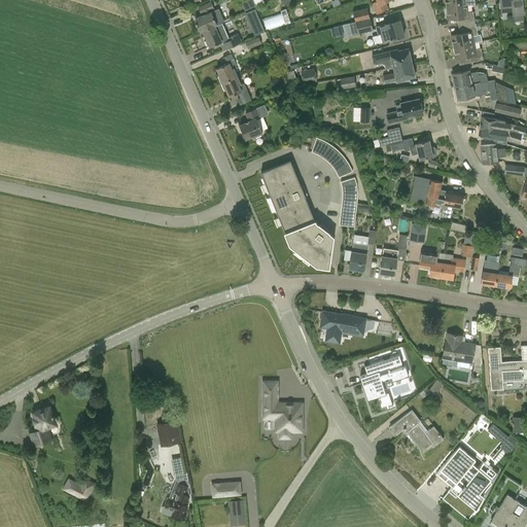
[(389,8),(386,2),(389,0),(376,0),(377,1),(372,4),(377,14),(389,8)]
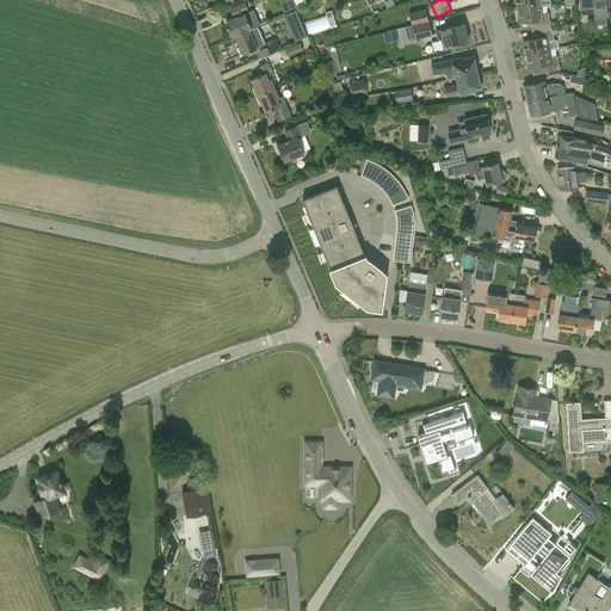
[(579,0),(580,10),(593,8),(594,19),(609,18),(606,0),(579,0)]
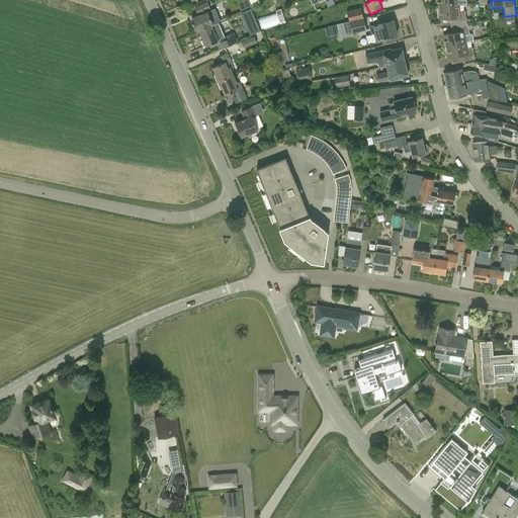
[(197,31),(199,30),(211,25),(213,24),(212,23),(220,20),(214,9),(207,12),(206,10),(209,8),(206,1),(194,7),(198,16),(191,19),(197,31)]
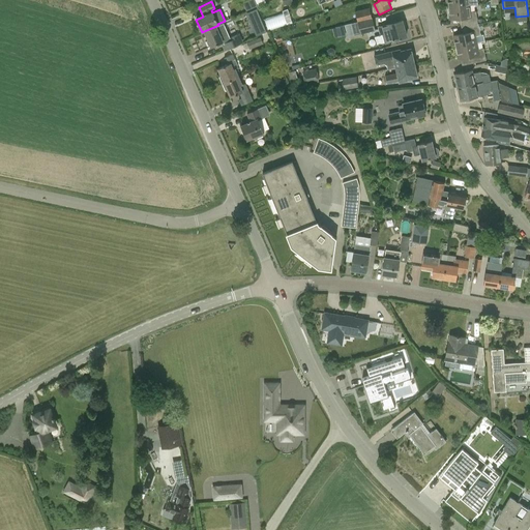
[(469,5),(448,7),(449,20),(460,19),(461,26),(463,26),(478,23),(476,11),(470,11),(469,5)]
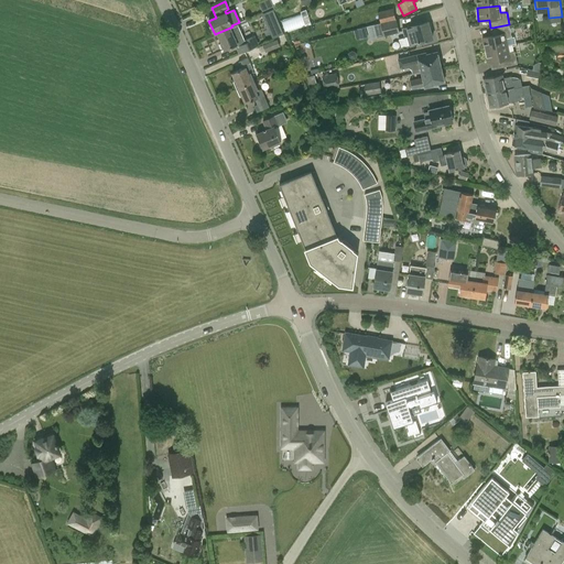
[(378,12),(380,23),(396,20),(393,8),(378,12)]
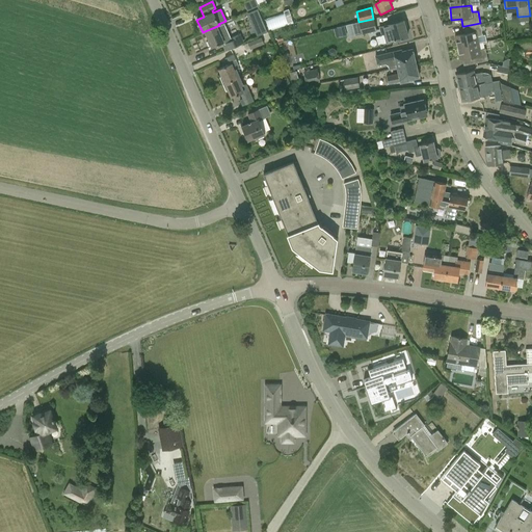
[(258,9),(247,14),(249,19),(260,15),(258,9)]
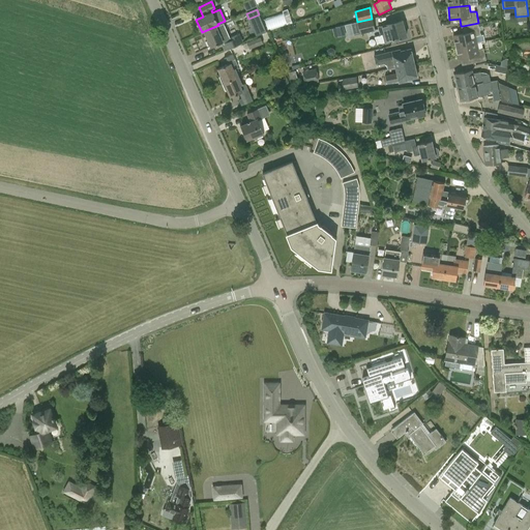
[(267,30),(292,22),(289,10),(264,18),(267,30)]
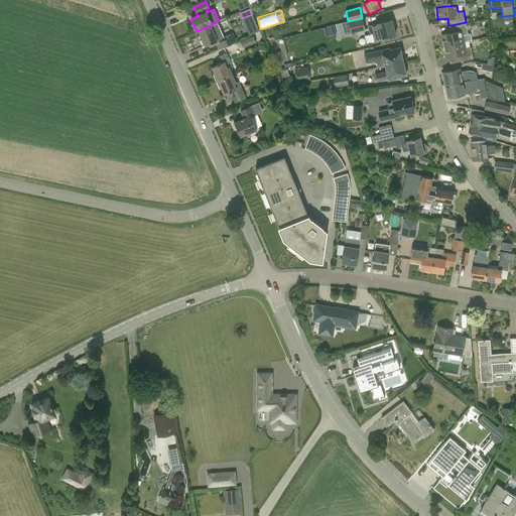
[(362,18),(348,21),(335,24),(338,35),(345,34),(365,30),(362,18)]
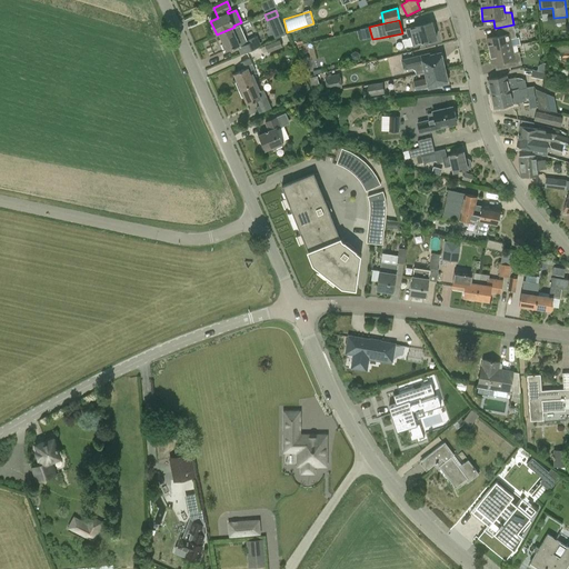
[(406,29),(408,38),(410,37),(413,46),(437,39),(431,21),(406,29)]
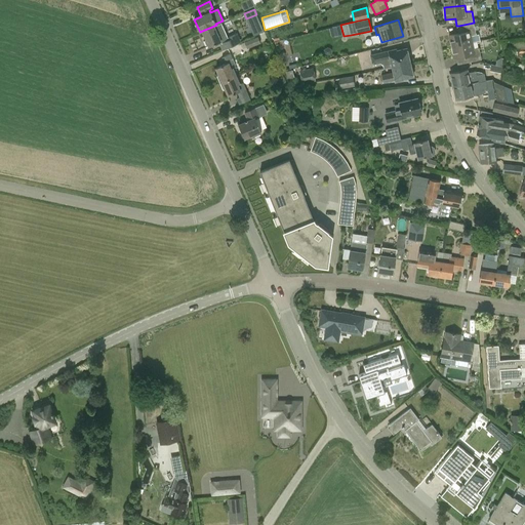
[(459,33),(448,36),(451,47),(472,43),(471,36),(476,35),(474,27),(478,26),(477,22),(474,23),(458,26),(459,33)]
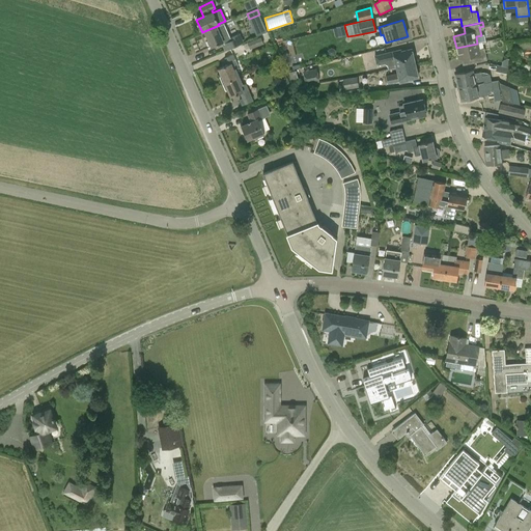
[(217,26),(204,31),(212,47),(222,43),(226,51),(243,43),(240,34),(229,38),(223,24),(217,27),(217,26)]
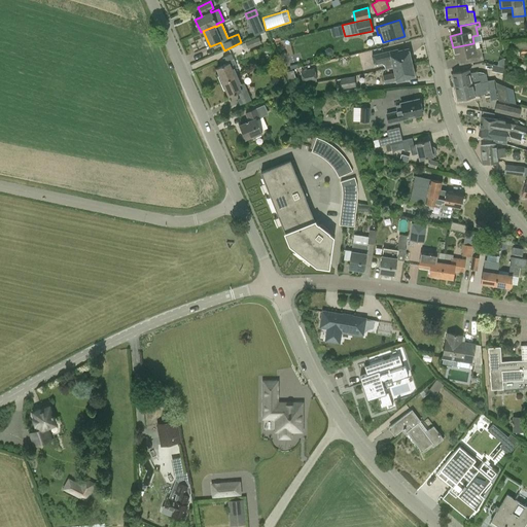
[(258,37),(245,42),(248,48),(261,43),(269,41),(266,33),(258,36),(258,37)]
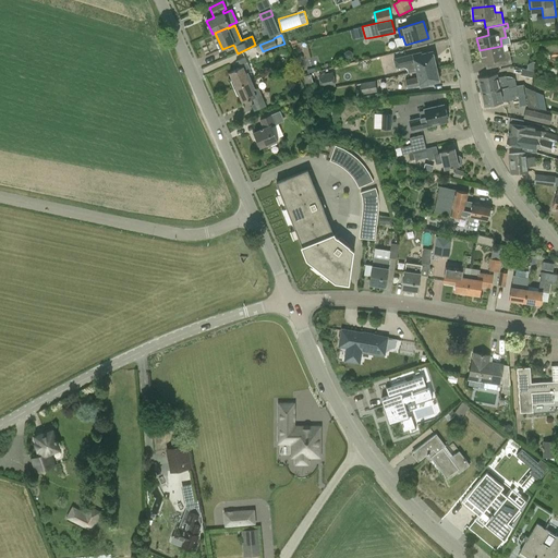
[(296,45),(298,56),(306,55),(305,44),(296,45)]
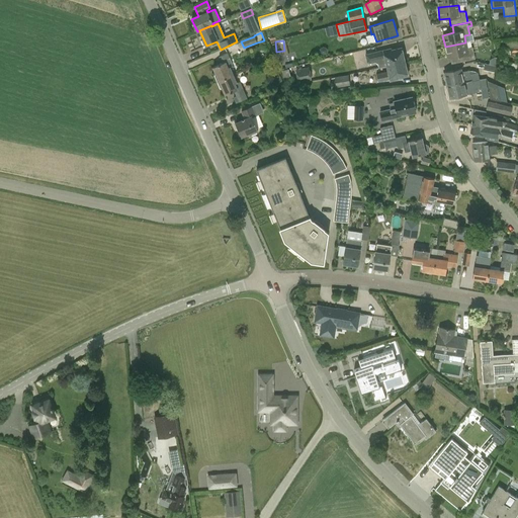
[(467,48),(465,42),(445,47),(447,58),(450,58),(451,64),(476,59),(472,47),(467,48)]
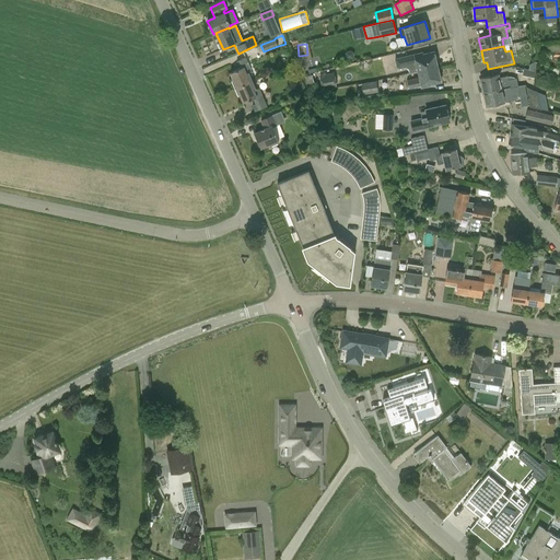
[(409,73),(418,71),(438,67),(434,51),(423,54),(423,53),(394,59),(397,70),(406,68),(408,69),(409,73)]
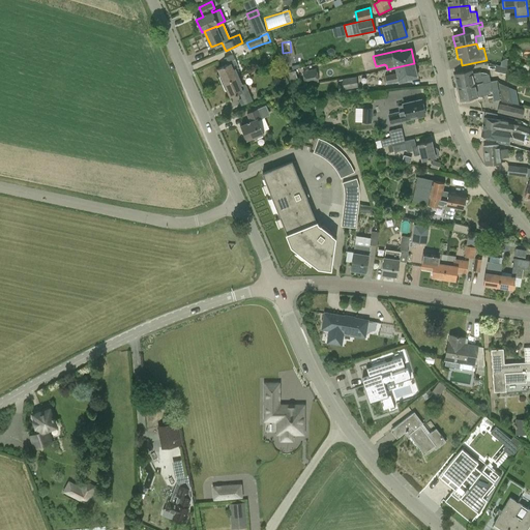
[(360,53),(361,63),(374,61),(372,51),(360,53)]
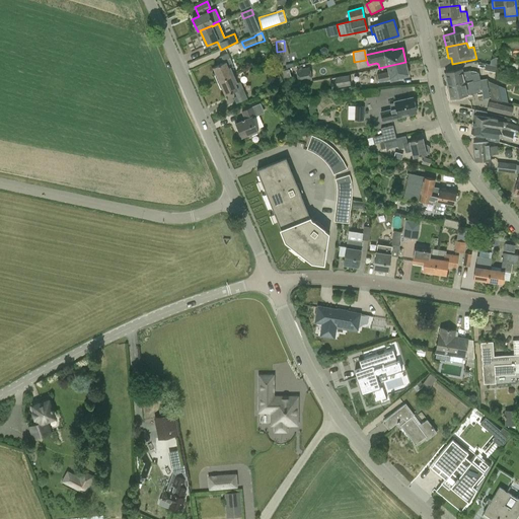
[(219,57),(222,63),(213,67),(220,82),(234,76),(230,67),(233,66),(227,53),(219,57)]
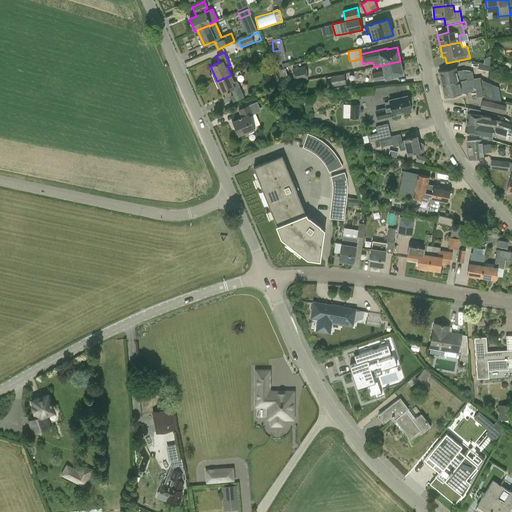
[(484,60),(483,63),(491,65),(493,58),(488,56),(484,60)]
